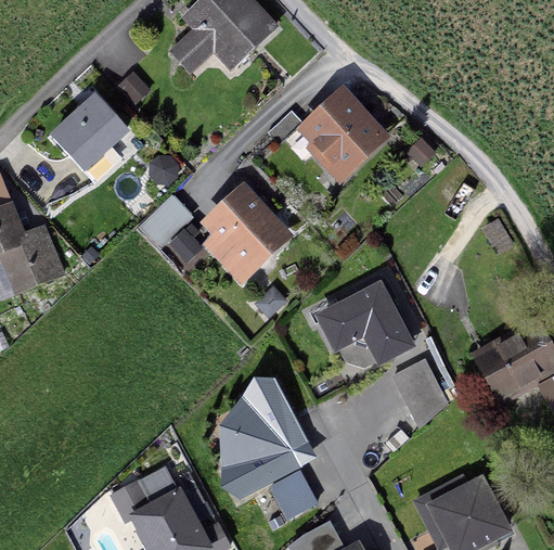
[(279,25),(255,0),(195,0),(179,15),(190,26),(166,49),(190,75),(214,52),(231,71),(279,25)]
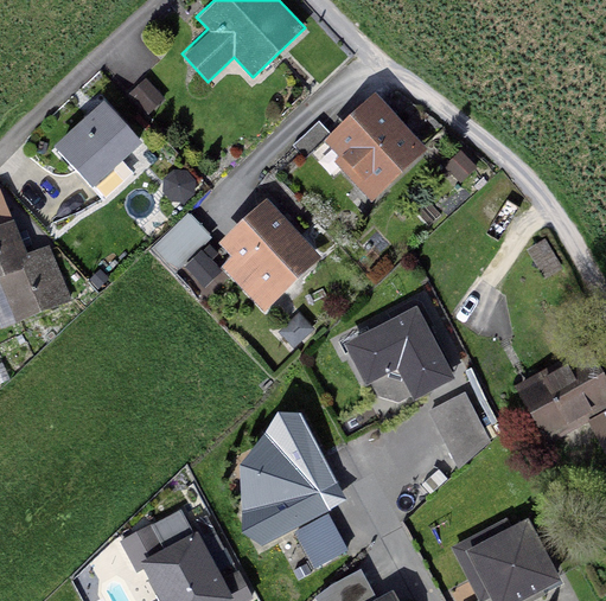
[(151,110),(164,96),(144,76),(129,91),(151,110)]
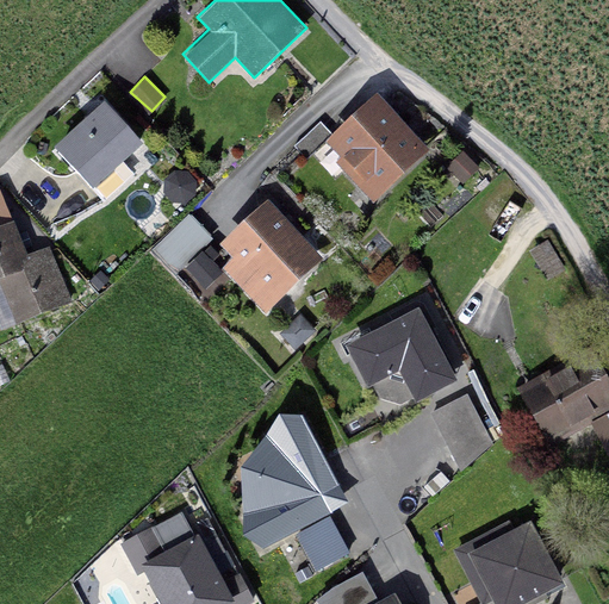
[(427,147),(373,91),(336,125),(322,138),(335,151),(328,159),(368,201),(427,147)]
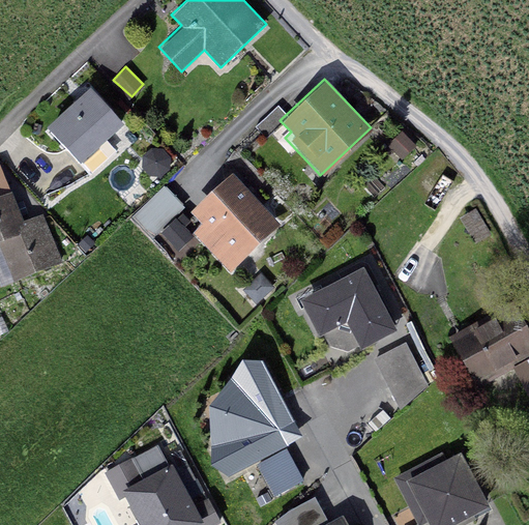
[(122,125),(90,90),(50,125),(82,161),(122,125)]
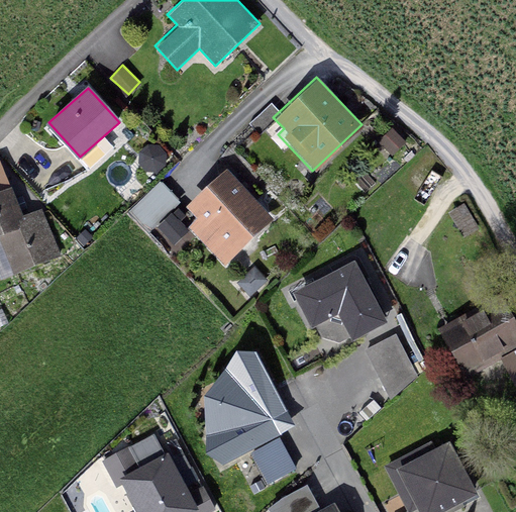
[(273,117),(285,106),(274,95),(249,118),(260,129),(273,117)]
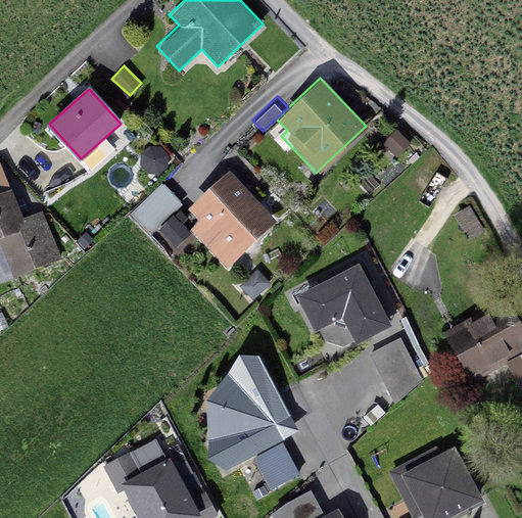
[(394,127),(382,138),(395,152),(408,141),(394,127)]
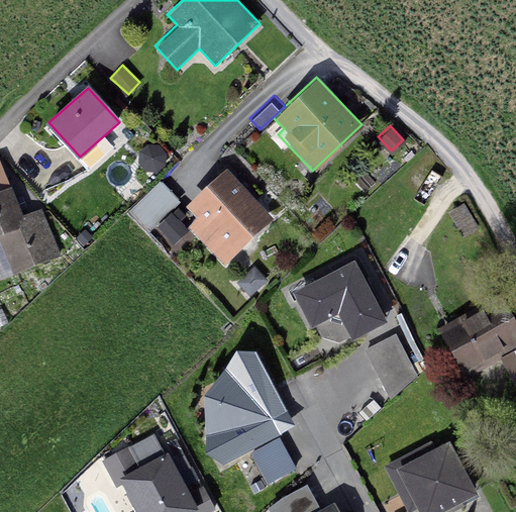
[(167,155),(158,144),(147,154),(157,164),(167,155)]
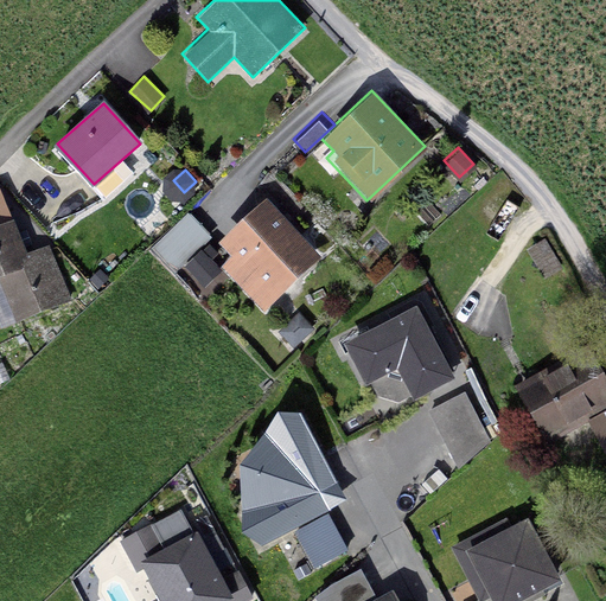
[(319,255),(262,196),(215,241),(228,255),(217,264),(261,311),(319,255)]
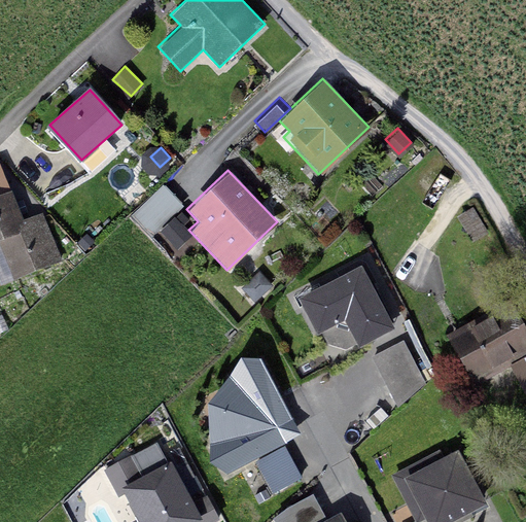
[(0,241),(27,232),(22,217),(10,189),(0,194),(0,241)]
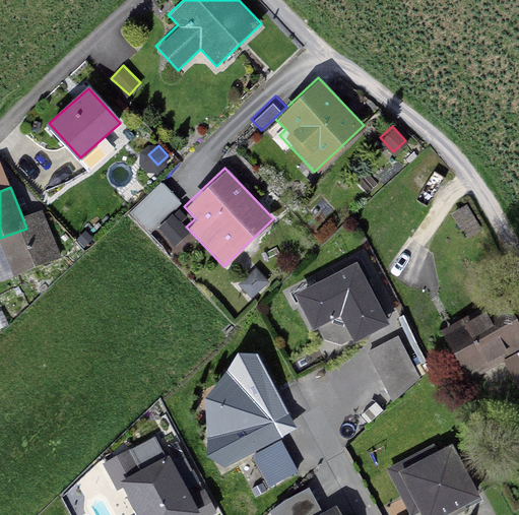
[(58,212),(75,195),(69,190),(53,206),(58,212)]
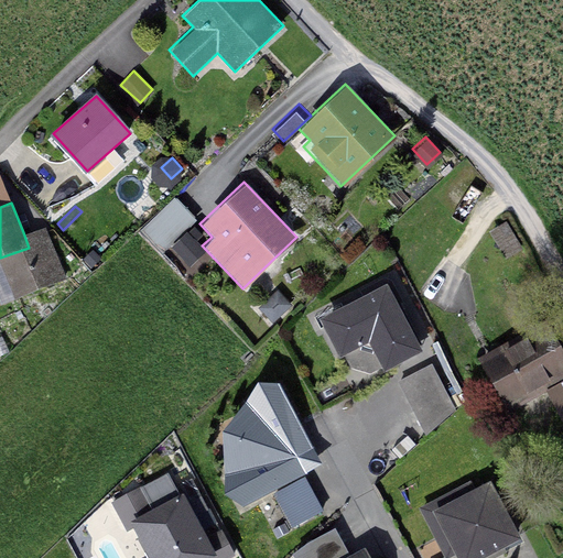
[(45,223),(23,232),(29,248),(0,258),(0,292),(4,303),(67,277),(45,223)]
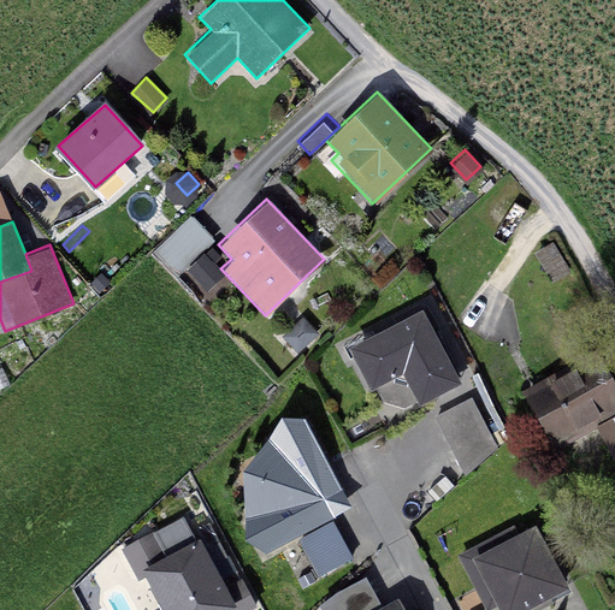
[(549,248),(534,256),(550,285),(565,277),(549,248)]
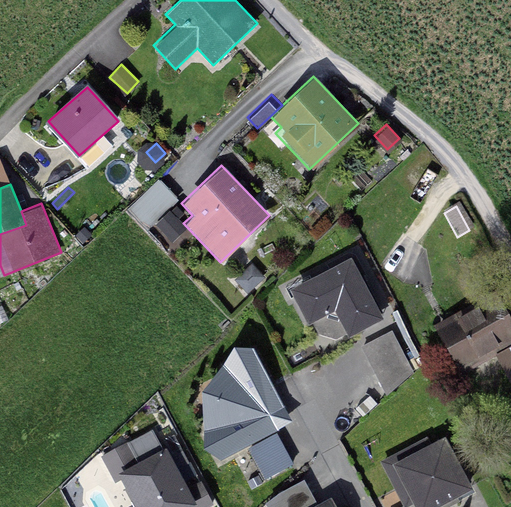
[(346,337),(383,318),(350,256),(286,289),(305,325),(332,310),(346,337)]
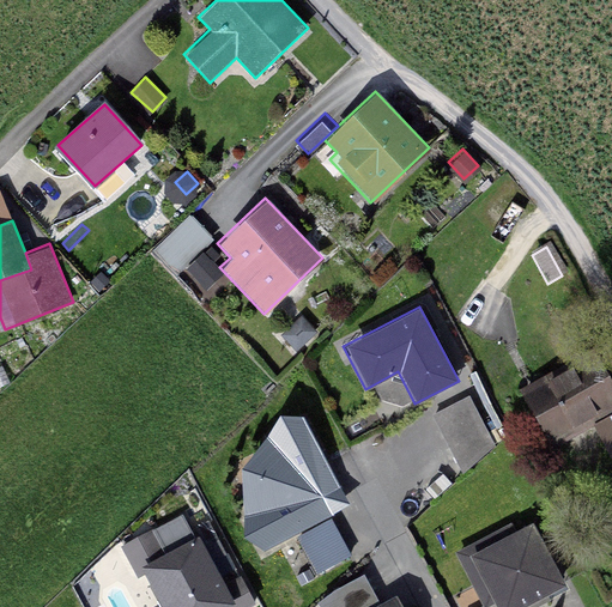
[(576,491),(579,490),(611,471),(611,383),(607,376),(535,417),(576,491)]
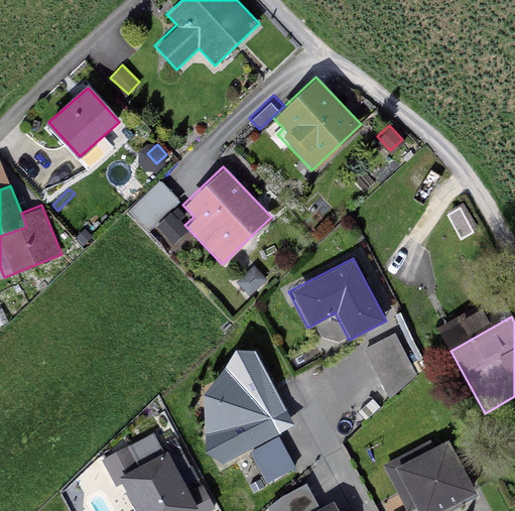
[(395,333),(364,350),(387,393),(413,369),(395,333)]
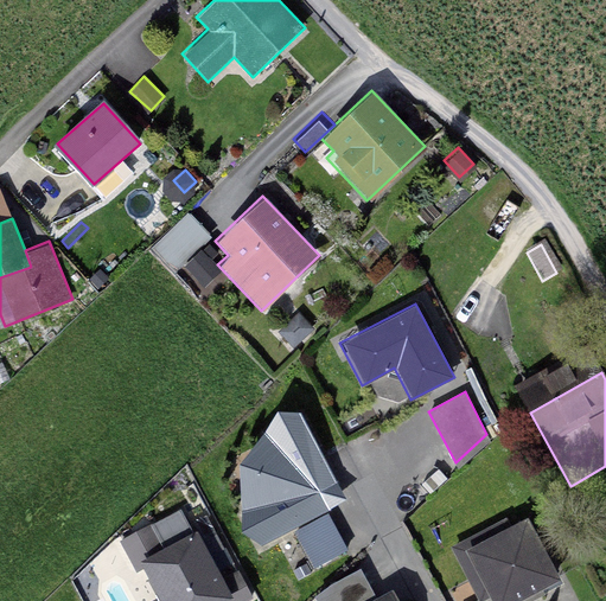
[(263,544),(350,499),(304,414),(280,414),(241,468),(244,534),(263,544)]
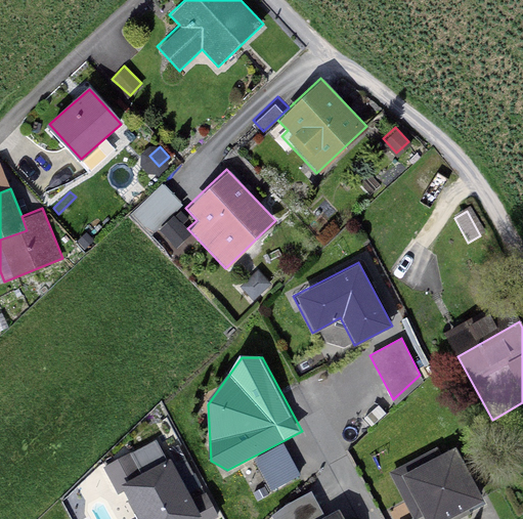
[(120,490),(125,487),(141,518),(211,518),(220,514),(207,490),(193,496),(173,458),(169,460),(157,437),(105,465),(120,490)]
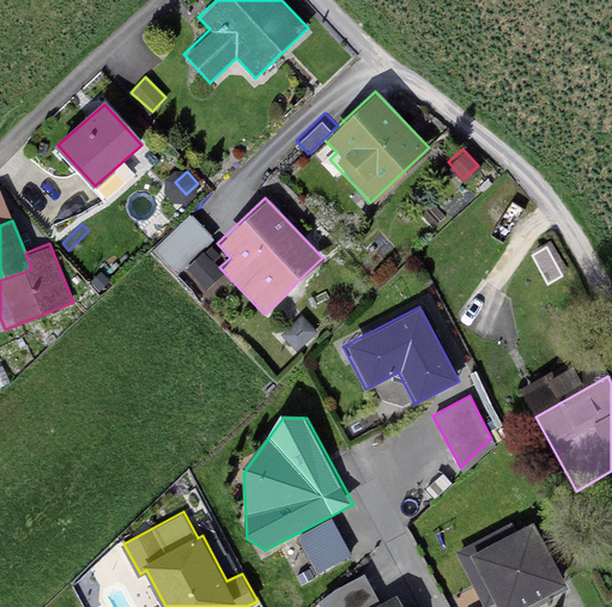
[(476,557),(501,606),(515,606),(561,584),(531,527),(476,557)]
